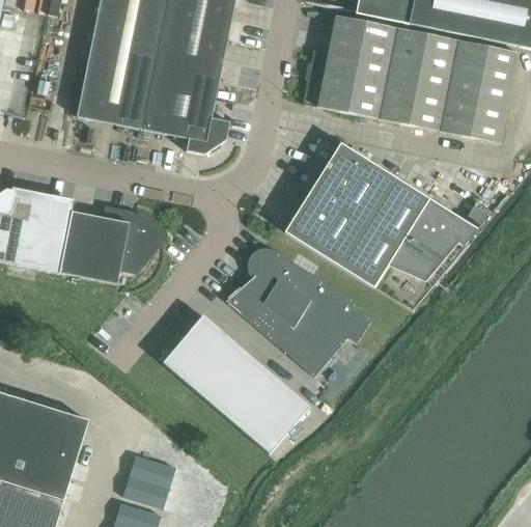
[(24,0),(23,5),(59,11),(60,0),(24,0)]
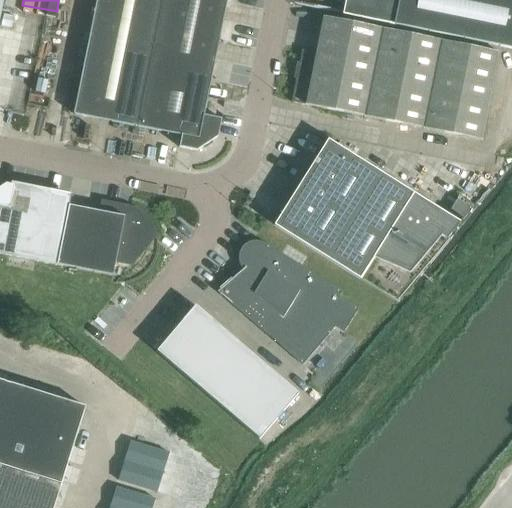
[(95,0),(88,38),(148,50),(158,0),(95,0)]
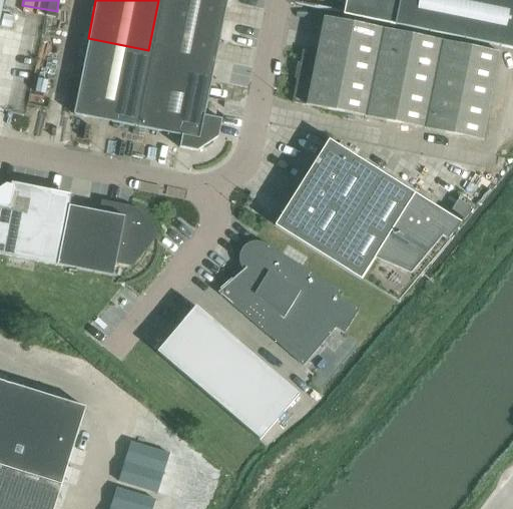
[(158,0),(148,50),(133,123),(181,132),(179,144),(196,147),(218,133),(221,115),(204,112),(214,63),(226,0),(158,0)]
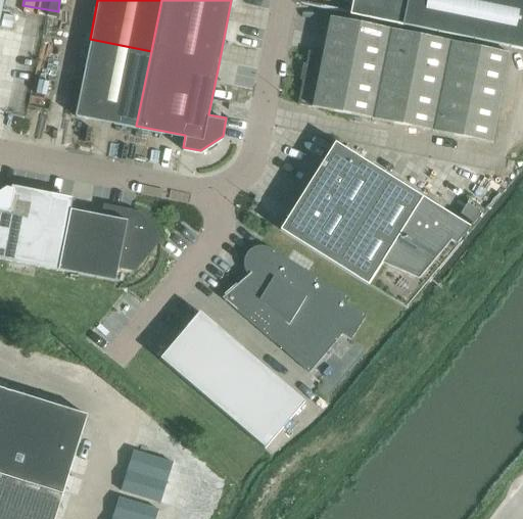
[(351,0),(349,11),(522,46),(522,0),(351,0)]
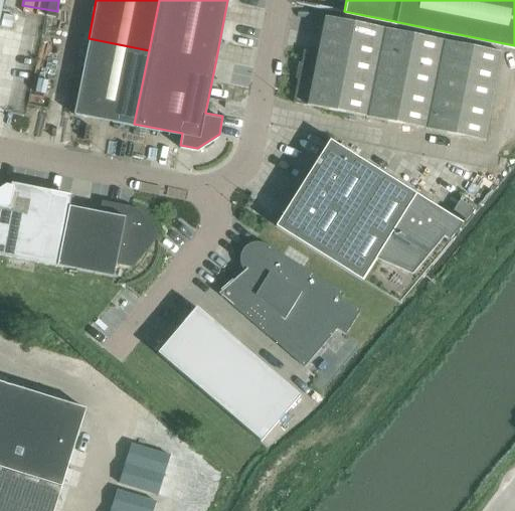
[(304,46),(293,100),(484,138),(502,49),(325,13),(317,49),(304,46)]
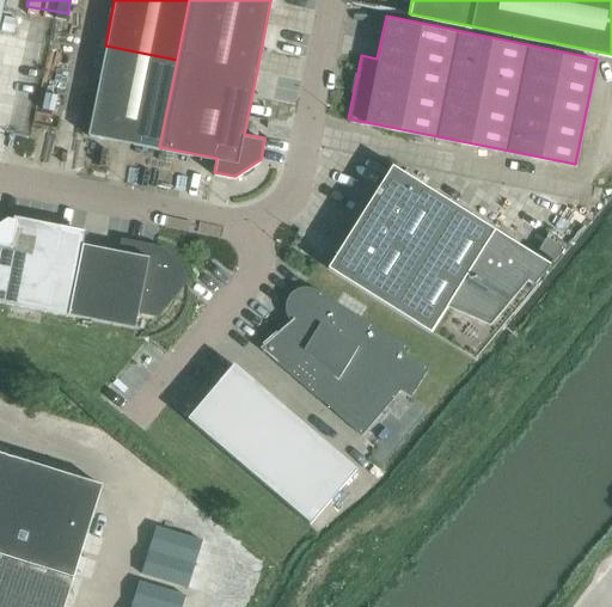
[(87,133),(159,147),(177,60),(105,46),(87,133)]
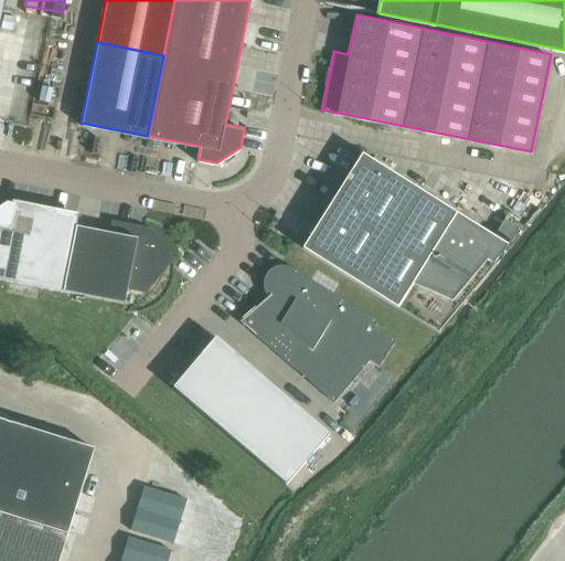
[(494,262),(519,230),(515,218),(507,212),(493,233),(362,150),(302,245),(401,306),(415,284),(454,299),(489,257),(494,262)]
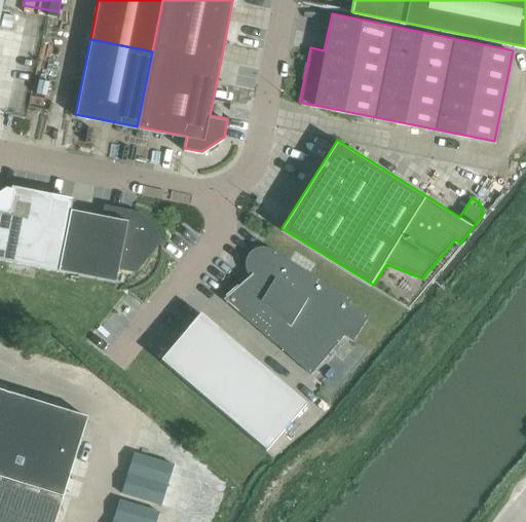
[(0,262),(58,274),(59,268),(58,268),(72,198),(0,183),(0,262)]
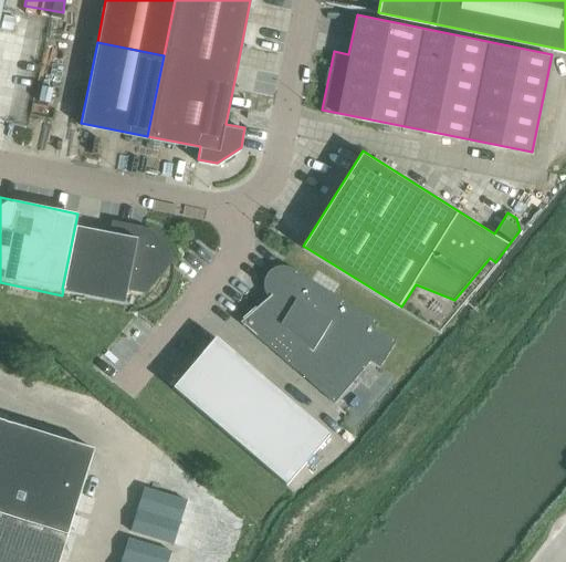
[(144,226),(142,226),(129,222),(127,235),(81,225),(83,215),(77,214),(62,289),(63,289),(125,301),(127,287),(145,290),(173,257),(173,253),(171,251),(170,248),(169,246),(167,243),(164,239),(160,235),(156,231),(154,230),(152,229),(149,228),(146,227),(144,226)]
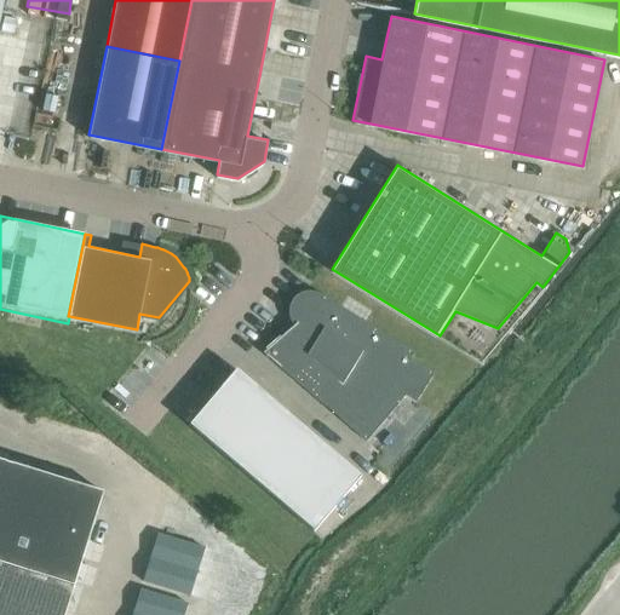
[(292,323),(263,350),(366,438),(406,394),(415,400),(431,372),(411,358),(414,351),(339,303),(325,293),(316,291),(311,288),(305,288),(299,289),(294,294),(292,298),(290,303),(290,310),(290,315),(292,323)]
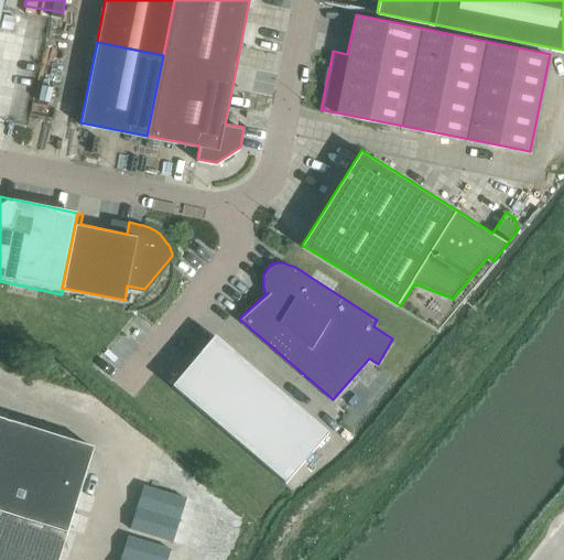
[(217,334),(173,385),(202,409),(245,358),(217,334)]
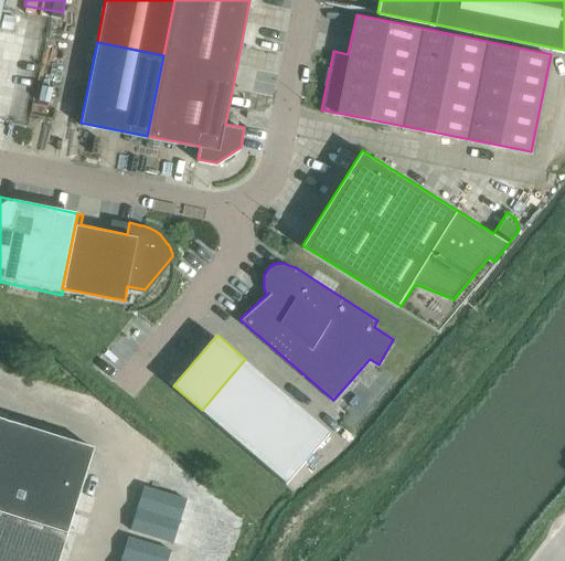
[(245,359),(202,410),(219,424),(263,373),(245,359)]
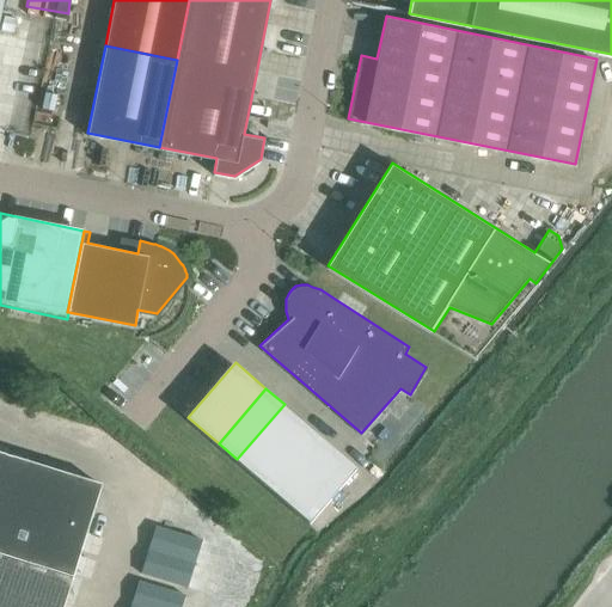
[(303,420),(285,404),(237,459),(256,474),(303,420)]
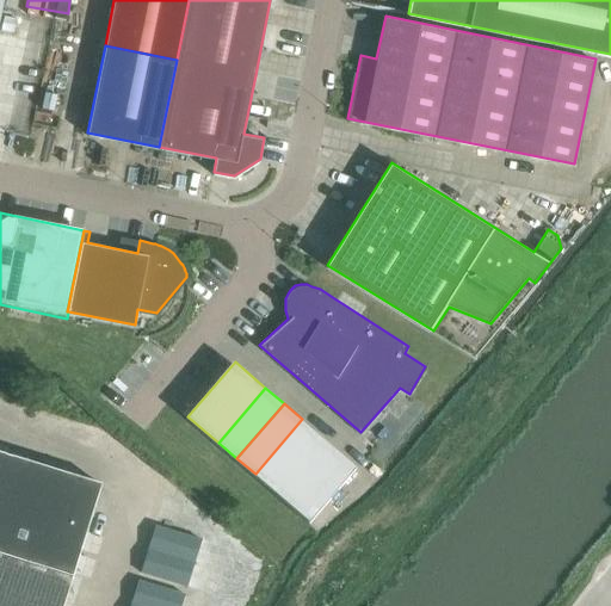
[(302,419),(255,474),(273,489),(320,434),(302,419)]
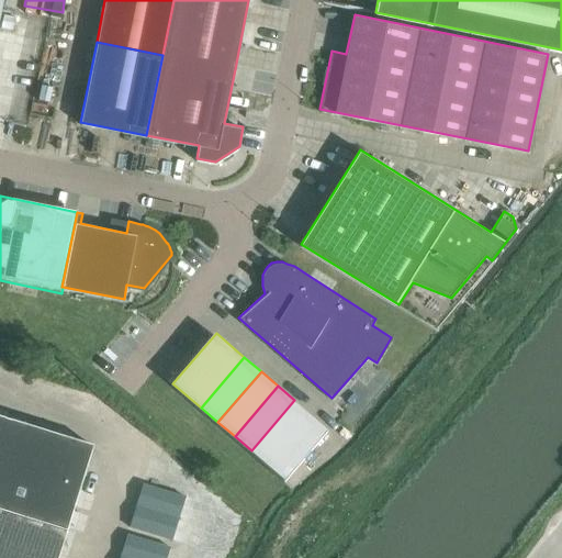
[(294,400),(251,450),(268,465),(311,414),(294,400)]
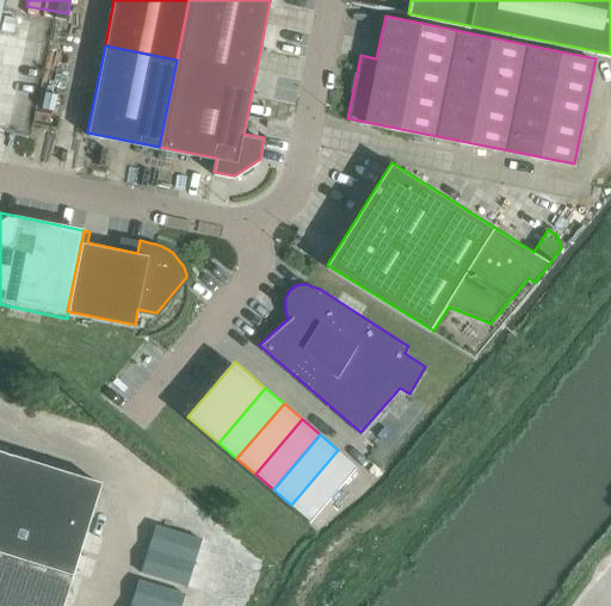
[(0,605),(62,605),(98,493),(102,481),(0,449),(0,605)]
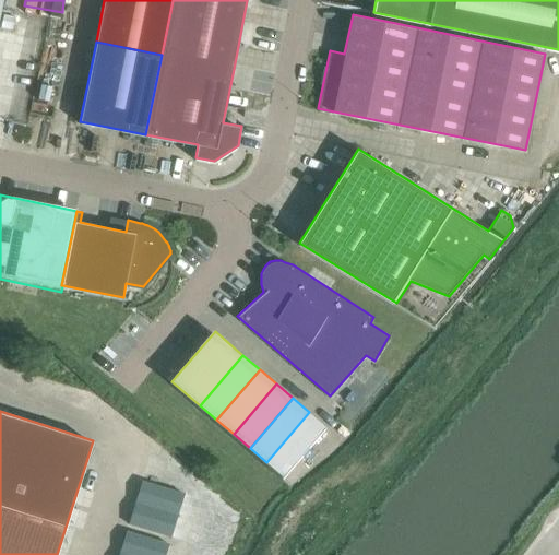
[(326,426),(309,412),(266,462),(283,476),(326,426)]
